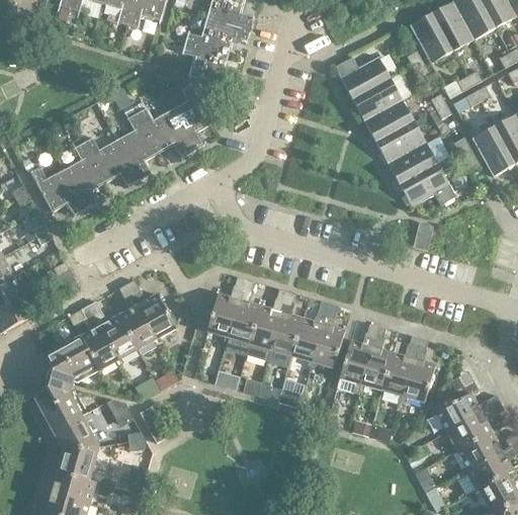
[(61,0),(60,5),(70,8),(71,0),(61,0)]
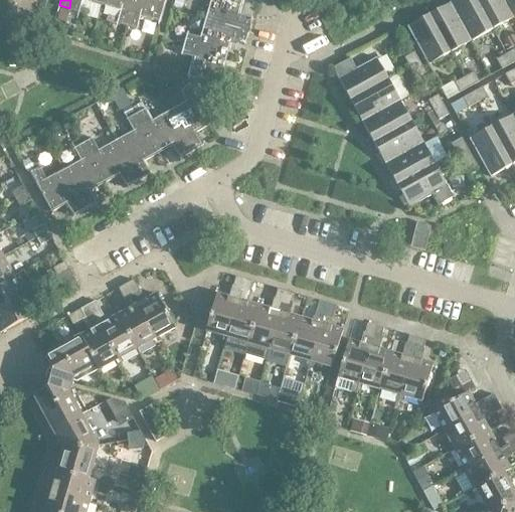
[(70,0),(69,8),(79,10),(82,0),(92,0),(103,3),(103,0),(70,0)]
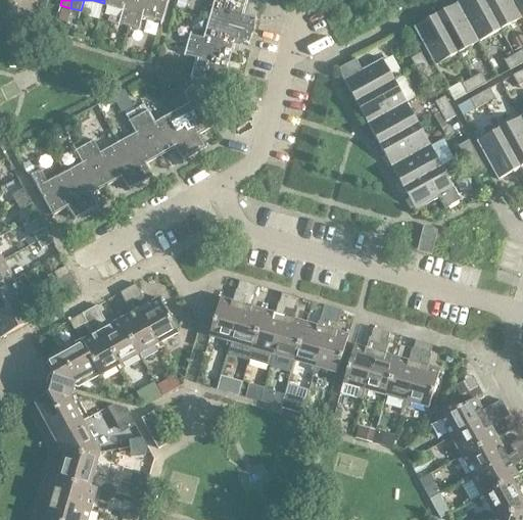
[(104,0),(104,3),(123,9),(120,21),(130,25),(136,0),(104,0)]
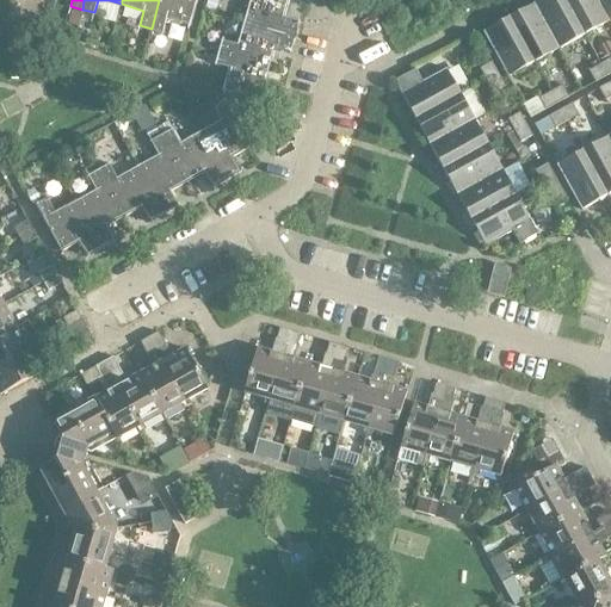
[(159,0),(152,29),(162,32),(167,17),(191,24),(197,0),(159,0)]
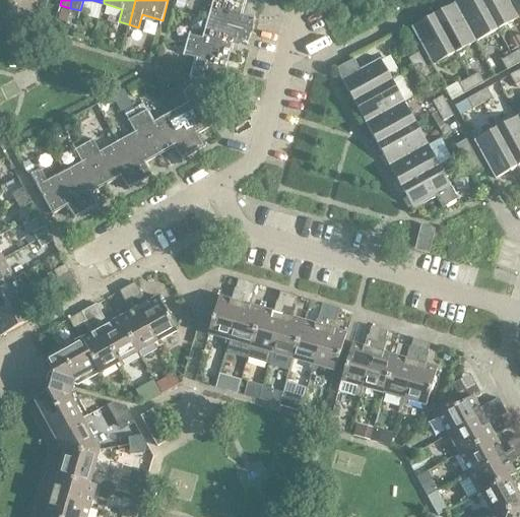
[(211,0),(207,16),(252,29),(256,16),(242,12),(245,0),(211,0)]
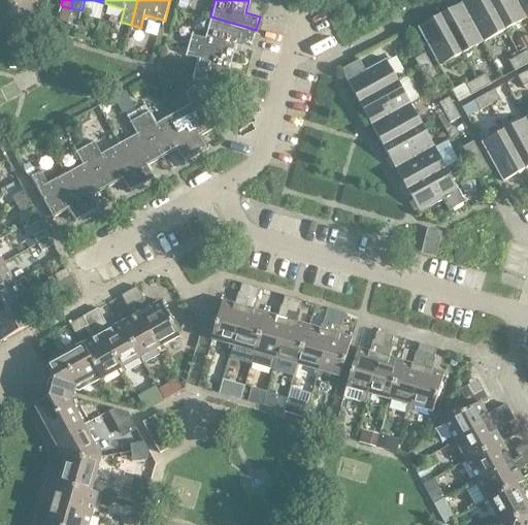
[(505,28),(490,0),(464,0),(462,1),(484,40),(505,28)]
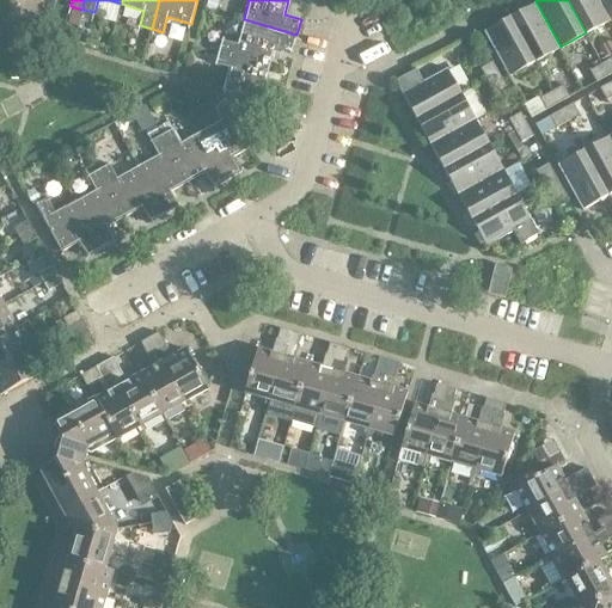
[(611,18),(600,0),(568,0),(586,32),(611,18)]
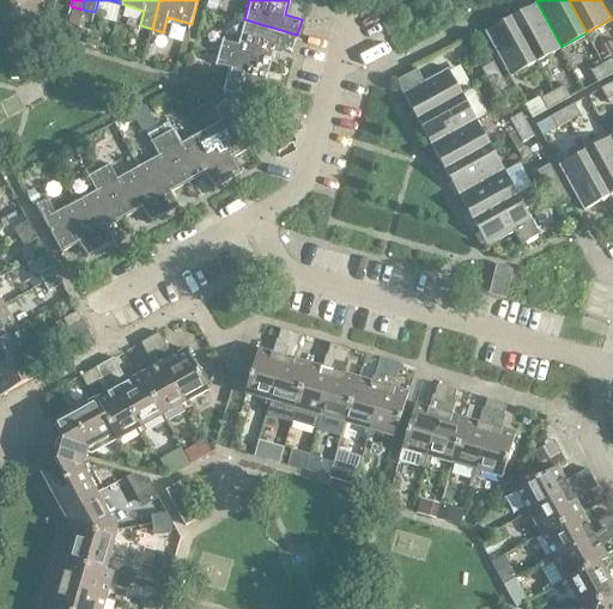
[(612,17),(612,0),(601,0),(612,18),(612,17)]
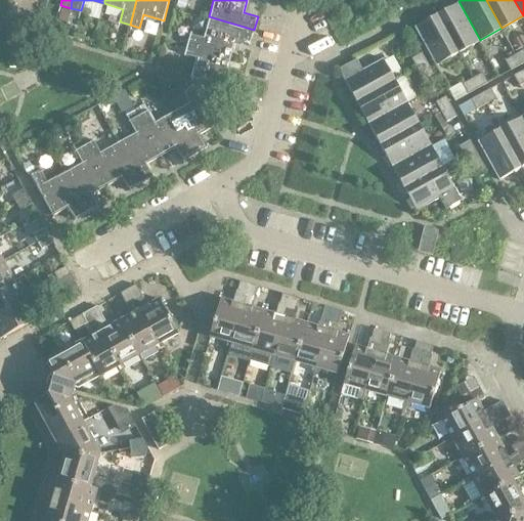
[(480,40),(459,1),(437,12),(459,51),(480,40)]
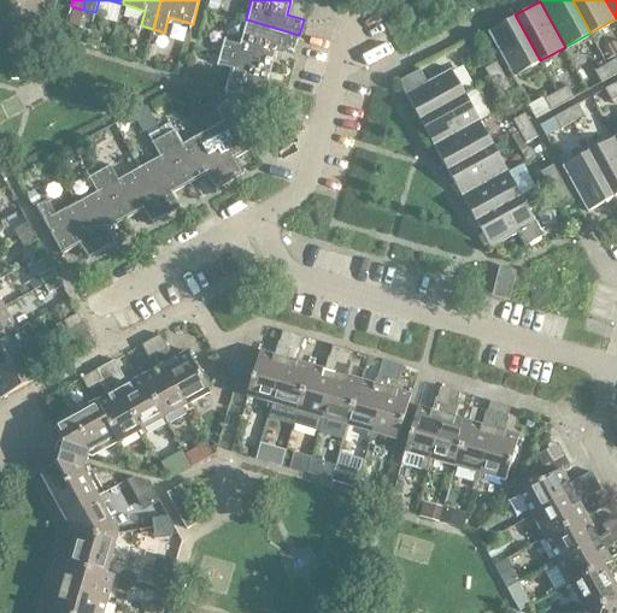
[(74,9),(70,23),(77,25),(82,11),(74,9)]
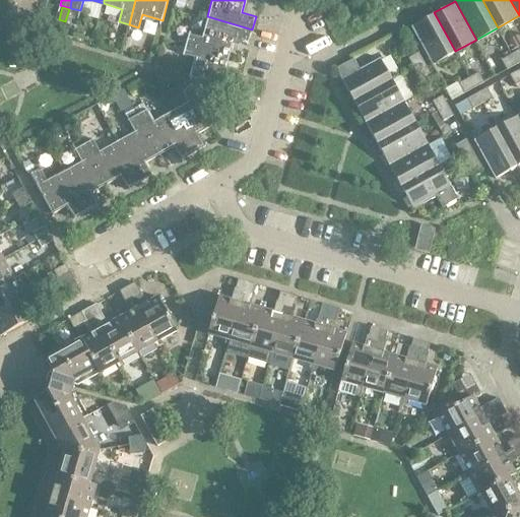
[(455,51),(434,12),(411,24),(433,63),(455,51)]
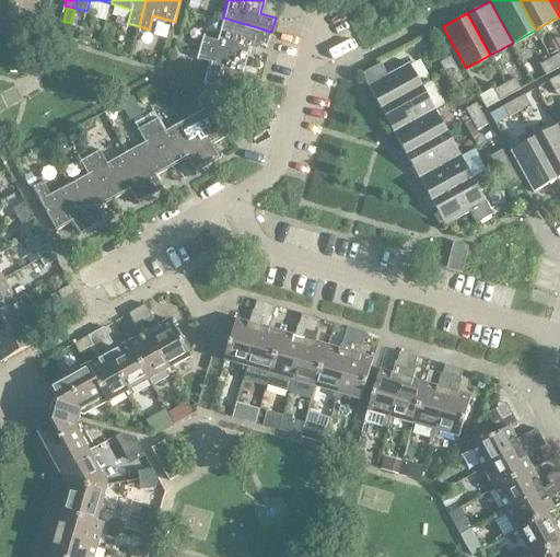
[(271,32),(223,18),(217,39),(203,35),(200,46),(247,59),(253,42),(267,46),(271,32)]
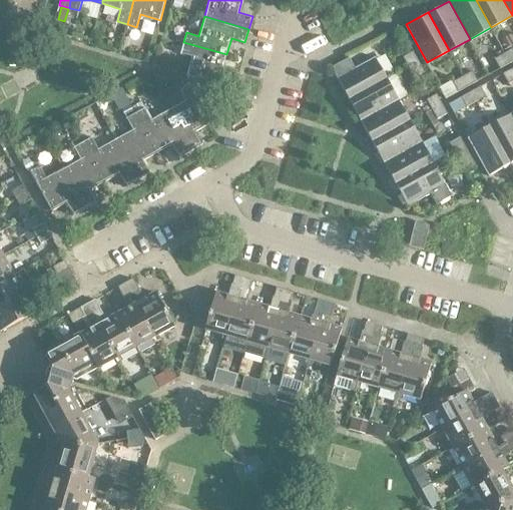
[(226,54),(183,42),(180,51),(193,55),(187,75),(231,87),(235,73),(222,70),(226,54)]
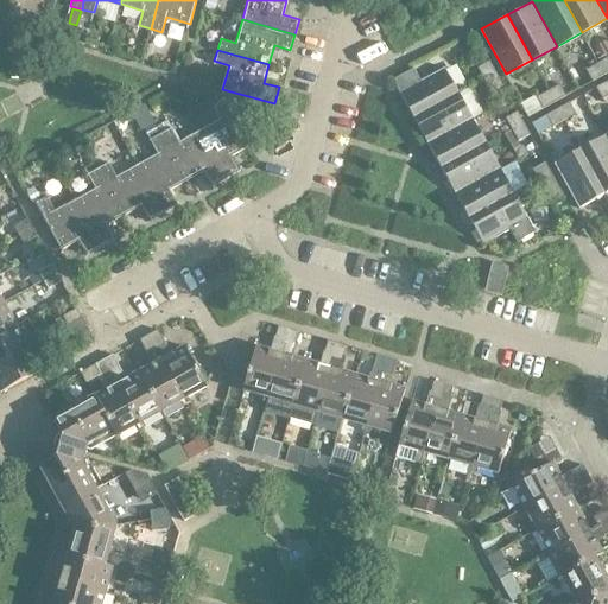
[(607,55),(597,61),(605,72),(607,70),(607,55)]
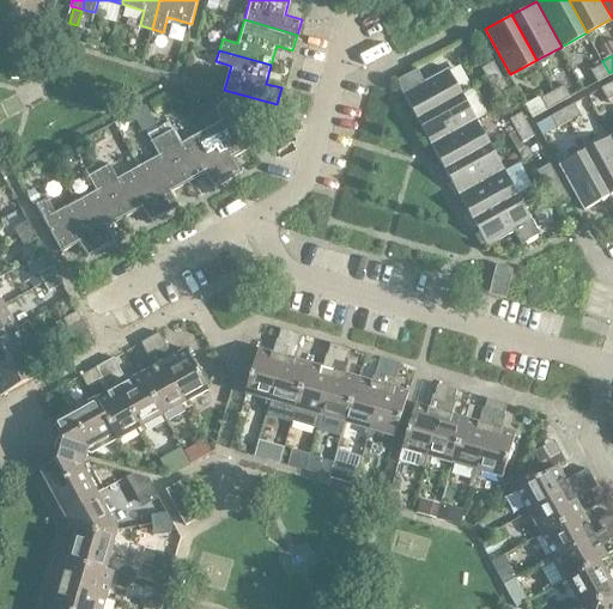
[(501,72),(493,59),(481,66),(489,78),(501,72)]
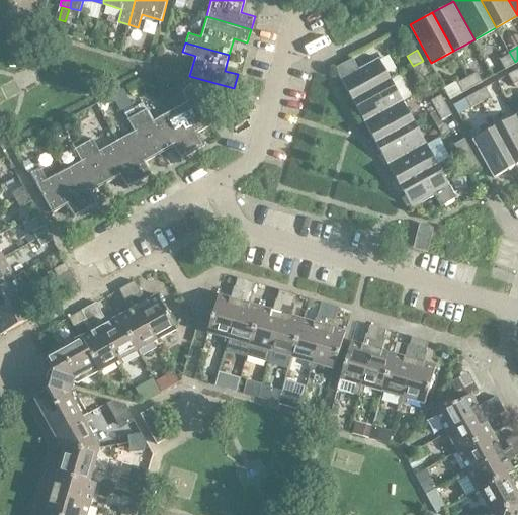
[(515,62),(509,52),(500,58),(505,68),(515,62)]
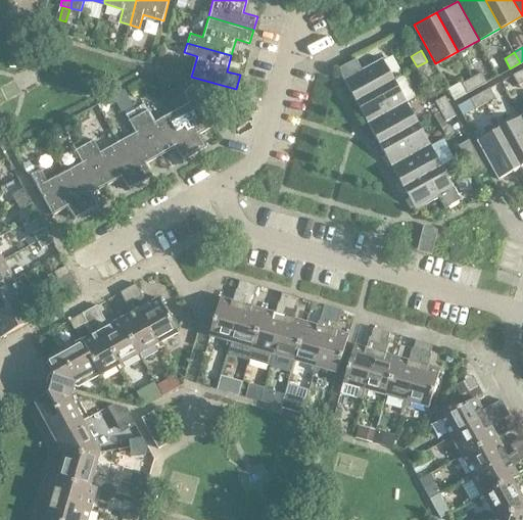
[(338,67),(357,100),(394,79),(382,56),(362,67),(355,57),(338,67)]
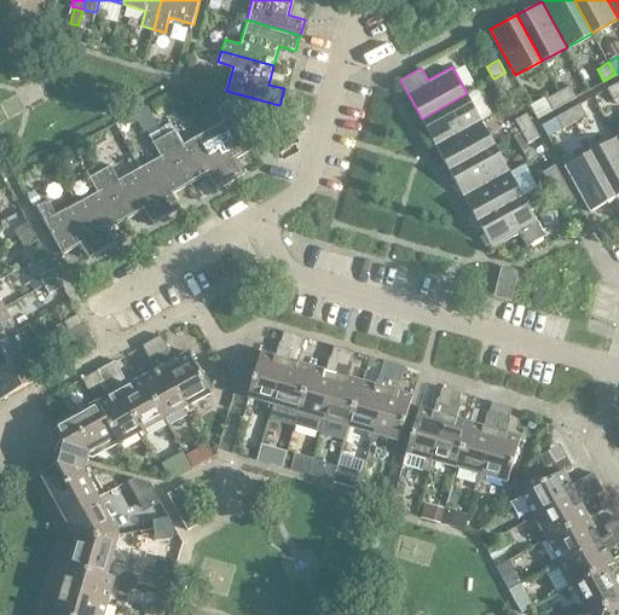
[(512,83),(505,73),(493,79),(499,91),(512,83)]
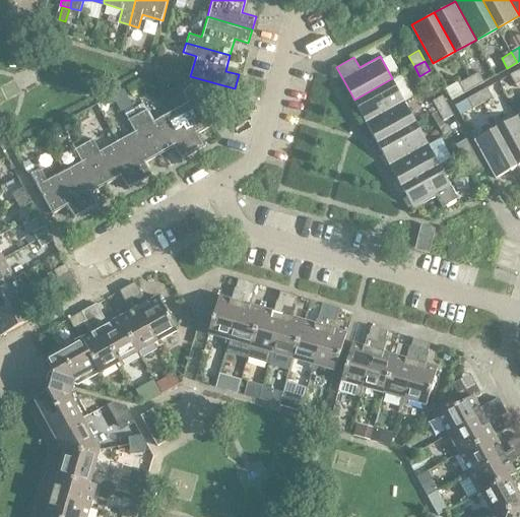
[(519,80),(519,67),(510,73),(516,83),(519,80)]
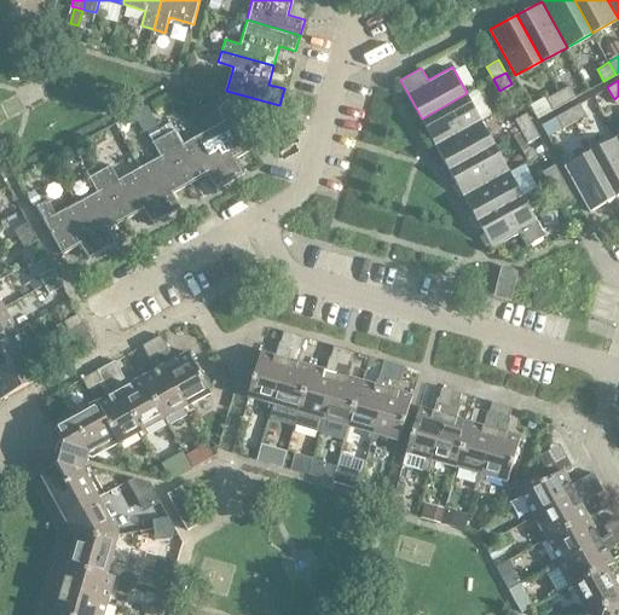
[(570,83),(557,91),(565,103),(577,96),(570,83)]
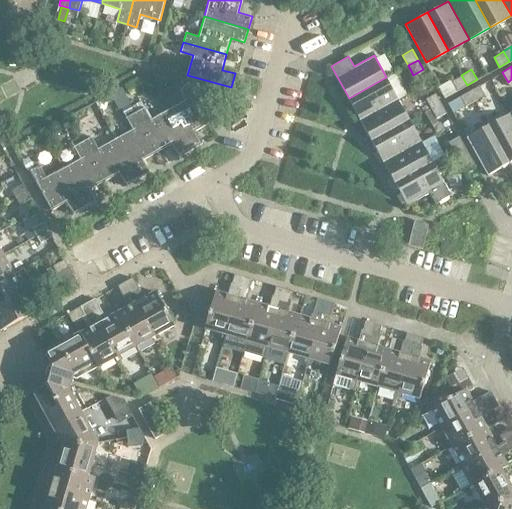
[(467,85),(461,75),(452,80),(457,90),(467,85)]
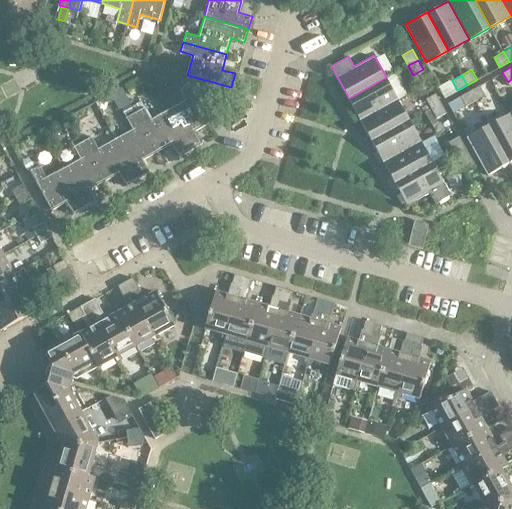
[(398,98),(386,77),(349,98),(360,119),(398,98)]
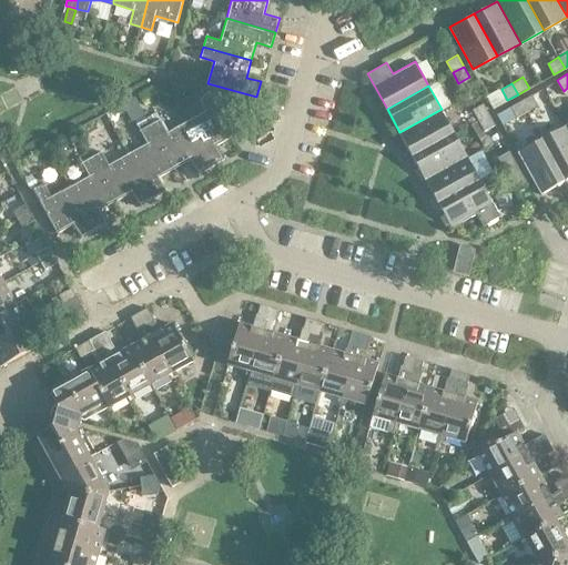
[(233,135),(210,91),(199,97),(205,110),(186,120),(211,164),(224,158),(217,144),(233,135)]
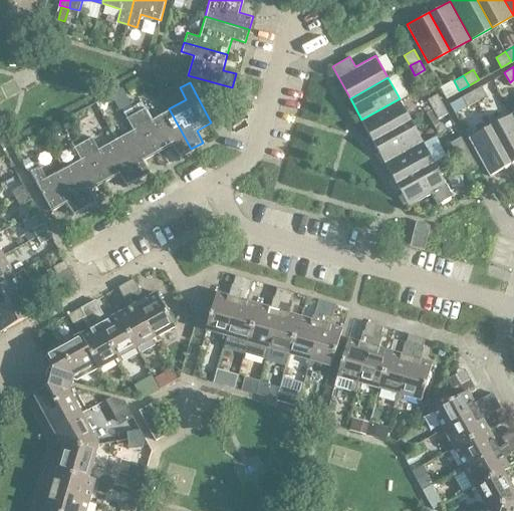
[(487,94),(482,84),(472,90),(477,100),(487,94)]
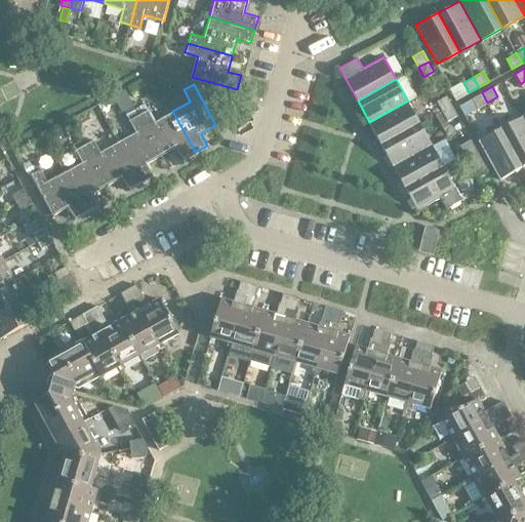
[(487,103),(482,92),(472,97),(478,108),(487,103)]
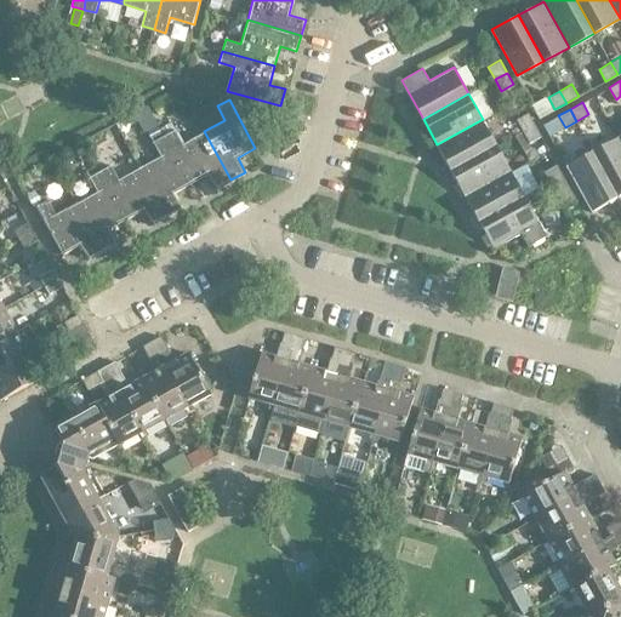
[(535,124),(529,112),(517,119),(523,130),(535,124)]
